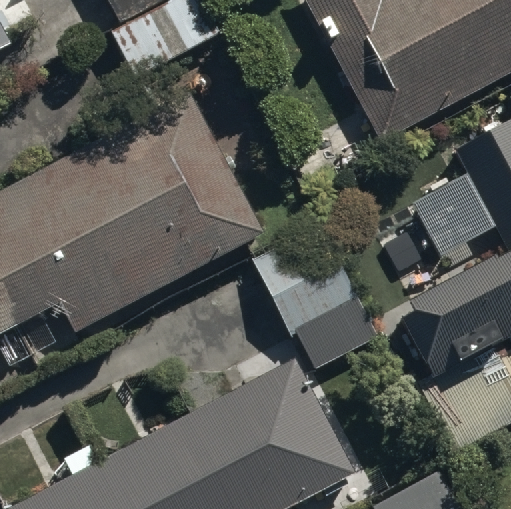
[(110,0),(123,23),(165,0),(110,0)]
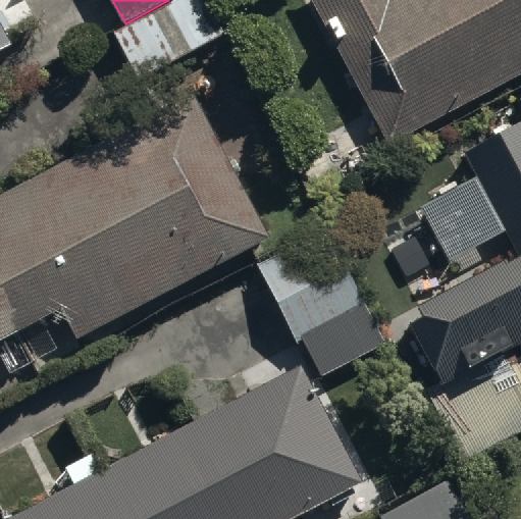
[(226,35),(207,0),(193,0),(118,41),(141,82),(226,35)]
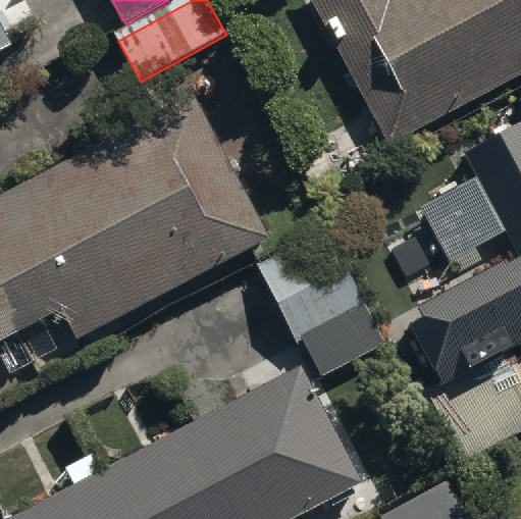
[(520,0),(311,0),(388,145),(520,74),(520,0)]
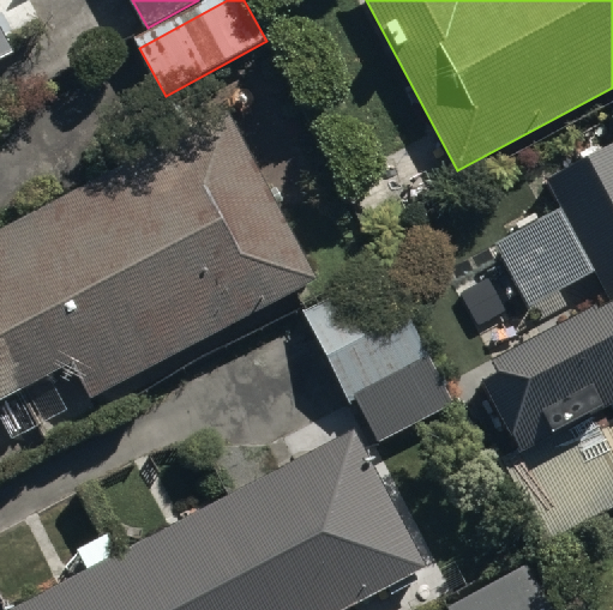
[(0,72),(23,61),(0,17),(0,72)]
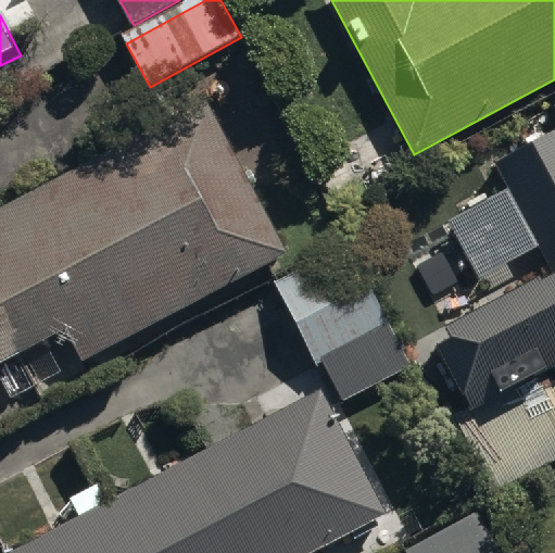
[(209,105),(0,213),(0,368),(70,334),(87,367),(291,261),(209,105)]
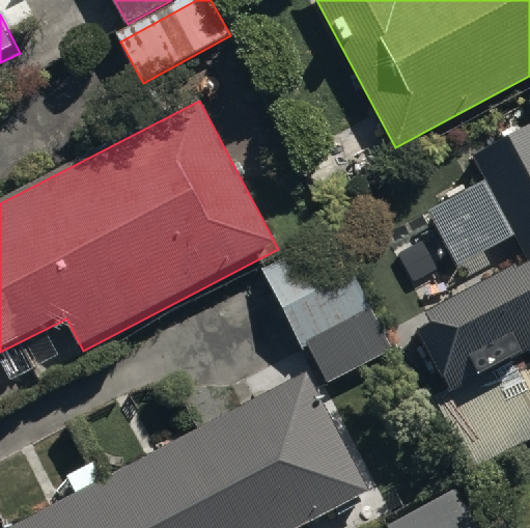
[(529,128),(470,161),(523,257),(420,312),(426,324),(416,329),(451,394),(529,351),(529,128)]
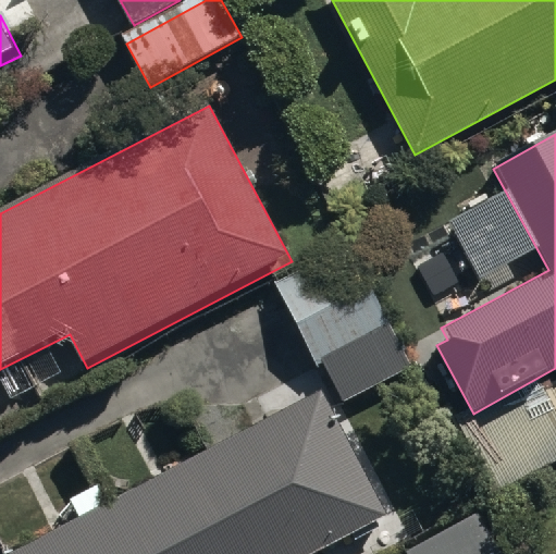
[(347,245),(273,282),(314,368),(323,364),(343,405),(410,372),(347,245)]
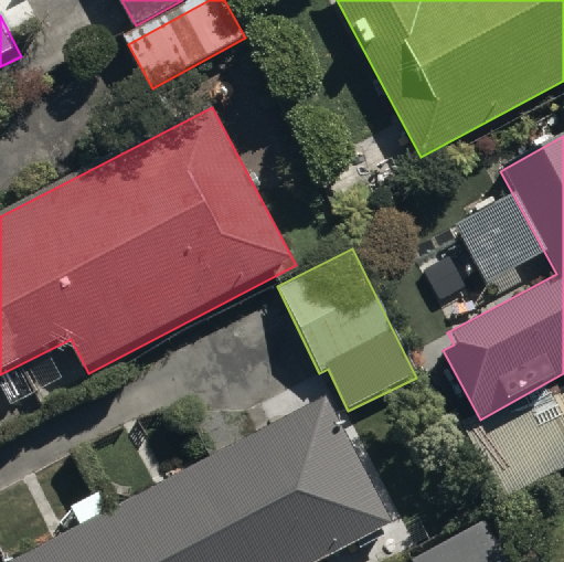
[(80,525),(7,561),(316,561),(390,523),(323,396),(107,508),(98,492),(71,507),(80,525)]
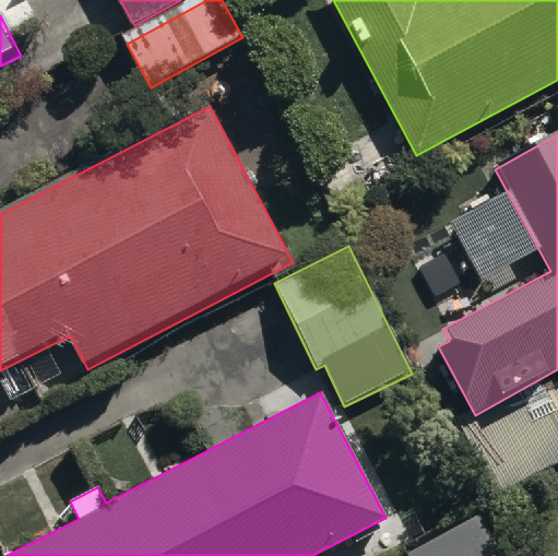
[(500,555),(477,512),(405,553),(406,555),(500,555)]
